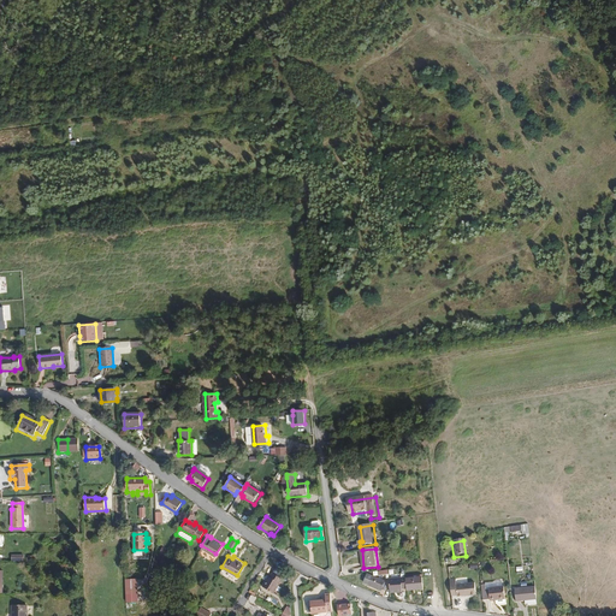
[(236,580),(237,576),(223,570),(220,574),(236,580)]
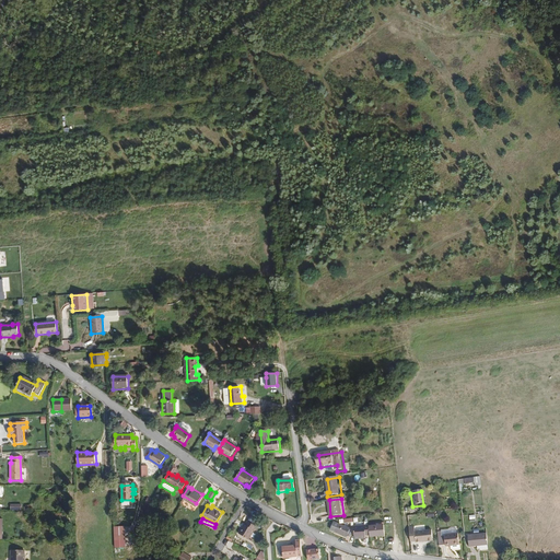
[(352,528),(349,527),(351,523),(354,523),(354,518),(346,520),(347,523),(346,526),(336,522),(333,529),(349,537),(352,528)]
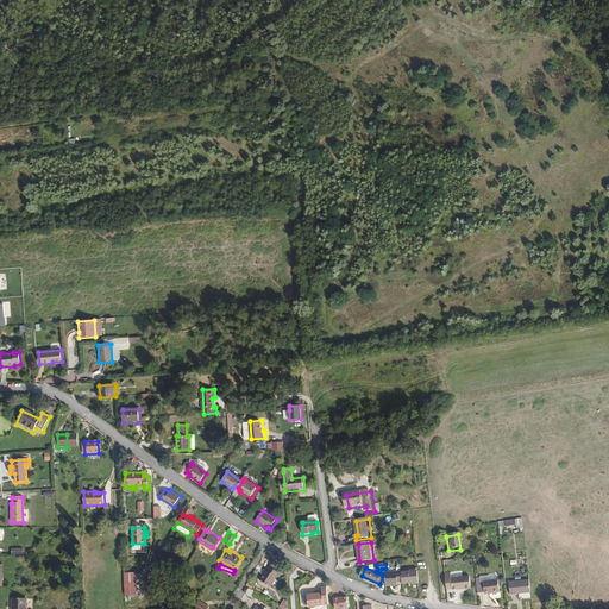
[(270,588),(280,572),(270,566),(267,571),(265,570),(259,581),(270,588)]
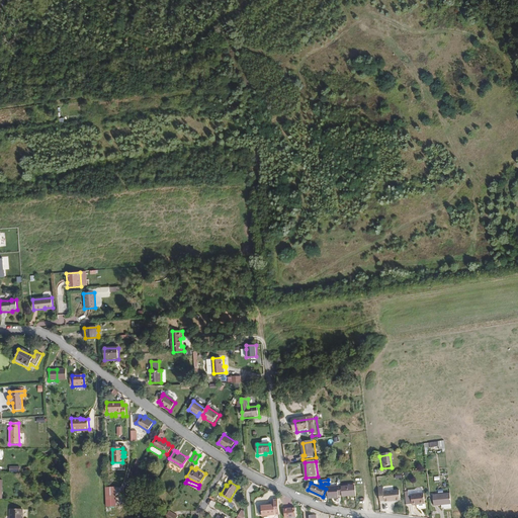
[(342,487),(342,486),(328,487),(329,499),(340,498),(340,496),(343,496),(342,487)]
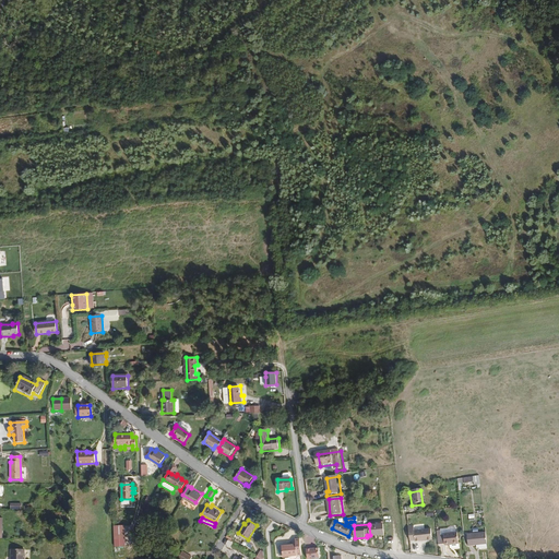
[(384,535),(384,524),(376,525),(369,525),(370,535),(370,536),(377,536),(384,535)]
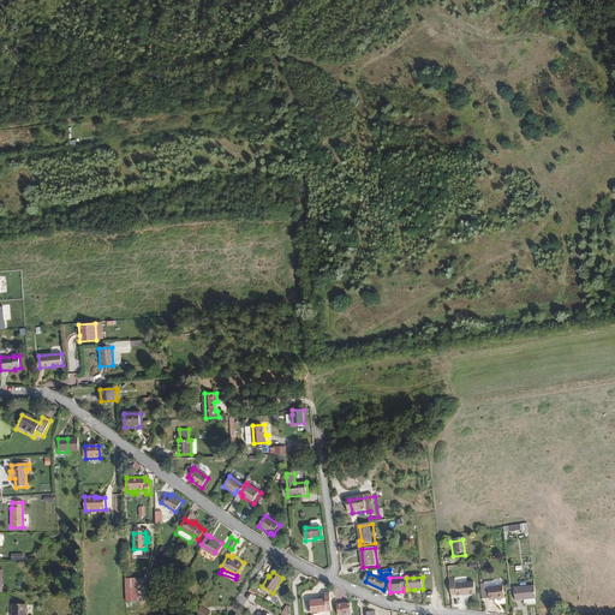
[(475,595),(473,581),(455,584),(454,578),(449,579),(451,589),(451,595),(457,595),(457,596),(475,595)]
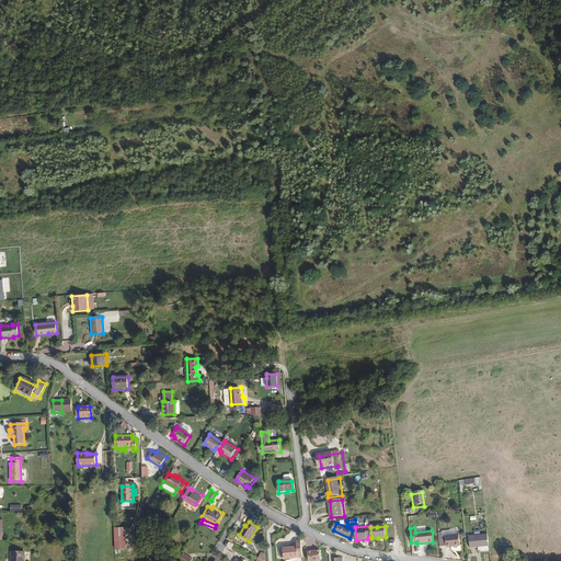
[(126,547),(125,538),(126,538),(126,530),(122,530),(122,538),(116,538),(116,547),(126,547)]
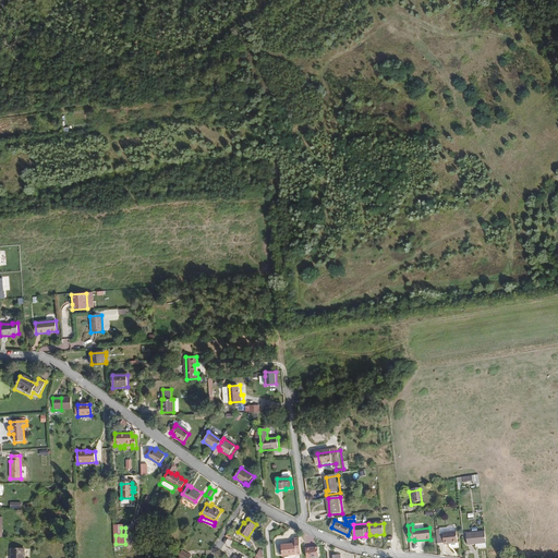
[(459,543),(458,531),(445,532),(446,544),(459,543)]
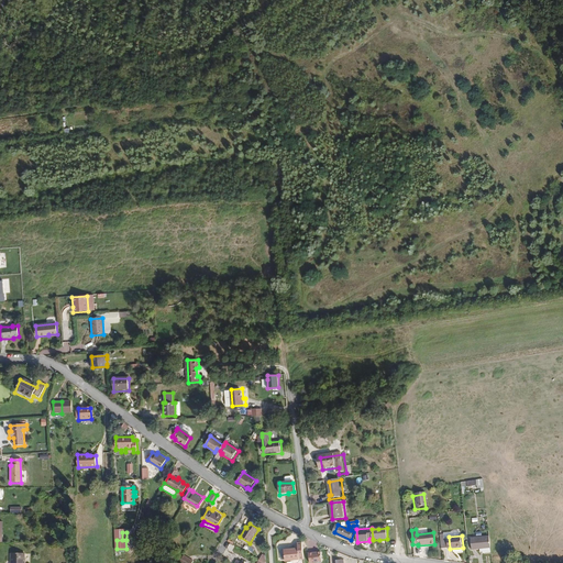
[(490,548),(489,537),(471,538),(472,550),(490,548)]
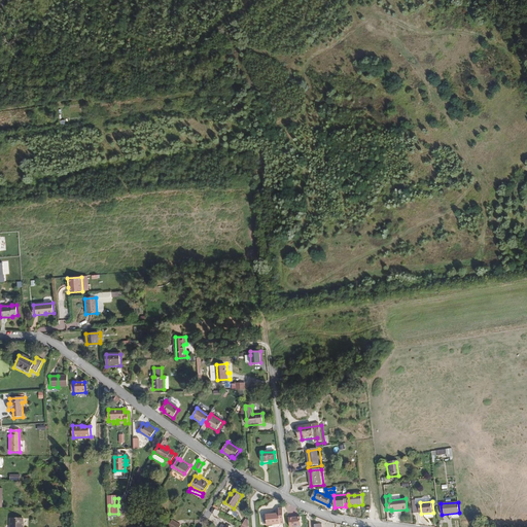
[(286,523),(284,507),(280,507),(280,513),(276,513),(276,514),(273,514),(267,514),(268,524),(286,523)]
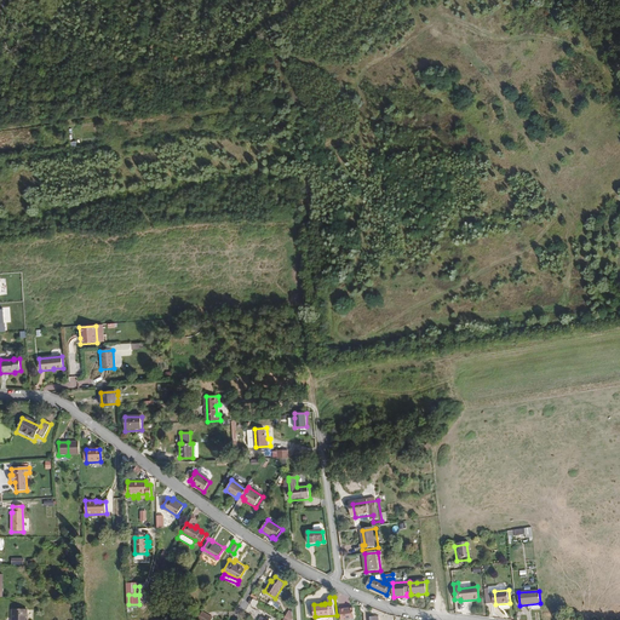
[(207,619),(208,619),(213,613),(204,606),(199,614),(207,619)]
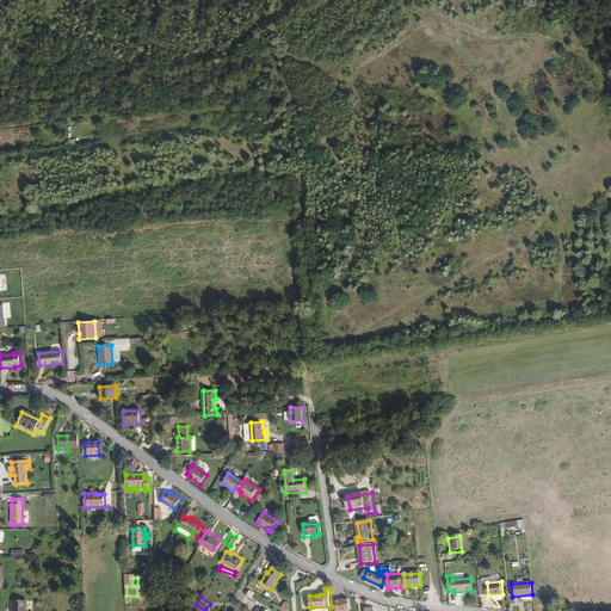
[(337,610),(350,610),(350,599),(345,599),(341,599),(341,598),(335,599),(337,610)]
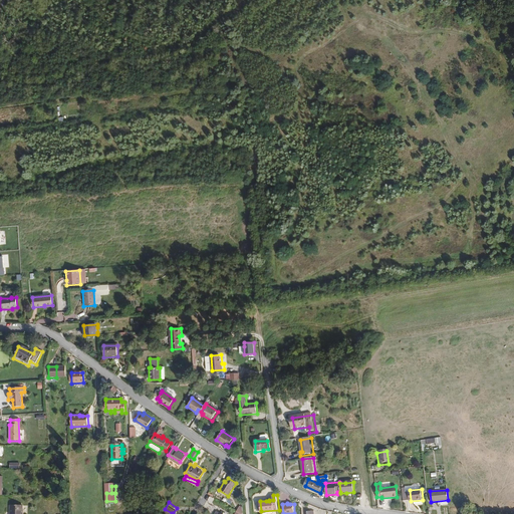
All buildings are outlined.
